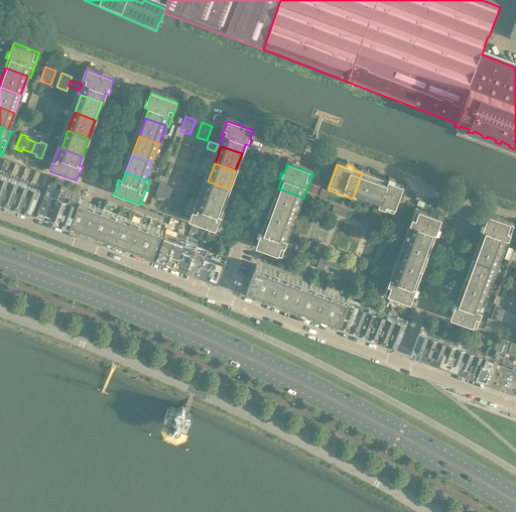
[(379,179),(368,175),(362,172),(354,196),(371,202),(379,179)]
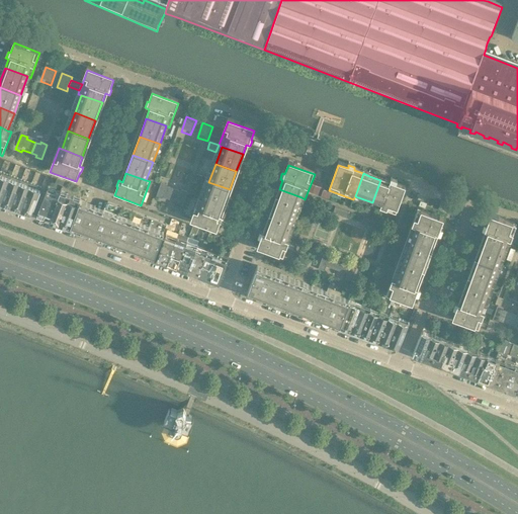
[(0,178),(0,205),(1,206),(10,182),(0,178)]
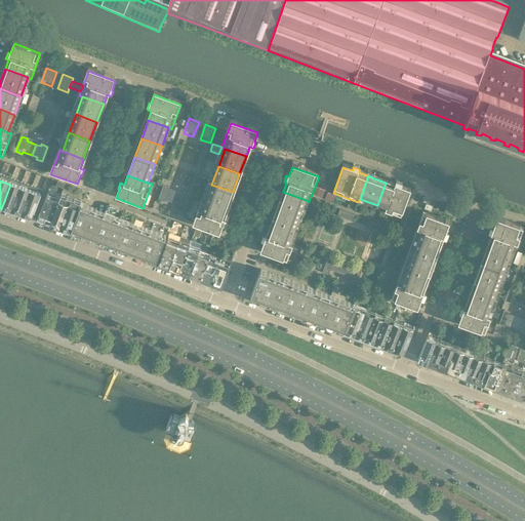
[(386,183),(377,205),(375,209),(401,218),(411,192),(401,188),(402,186),(396,184),(395,186),(386,183)]
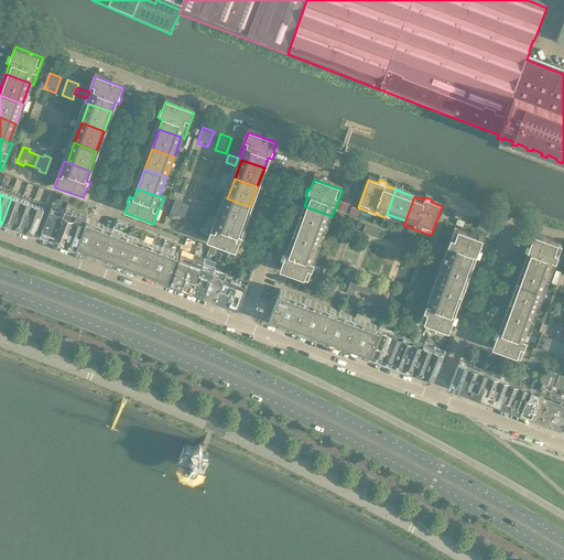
[(11,198),(1,225),(12,228),(22,203),(11,198)]
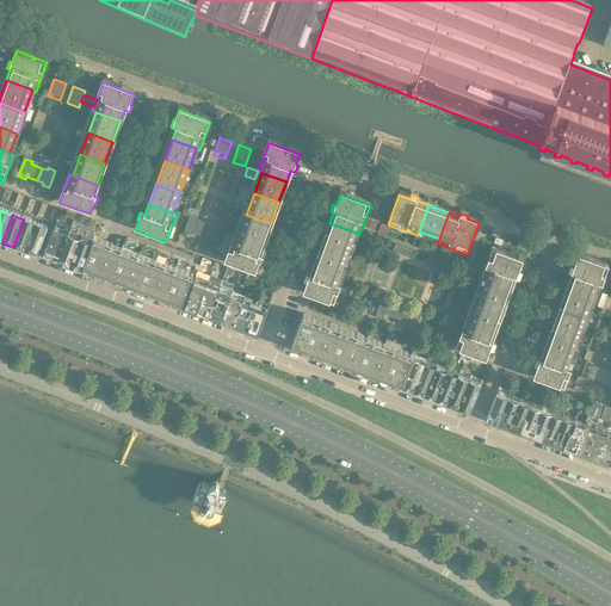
[(271,223),(246,215),(239,236),(263,246),(271,223)]
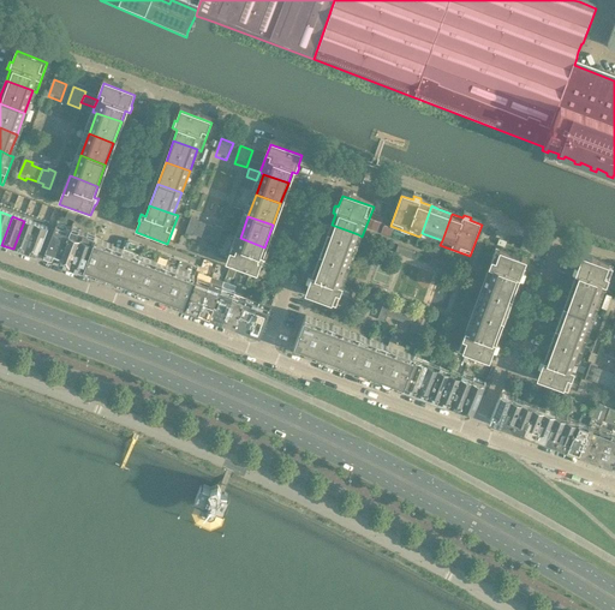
[(24,221),(13,249),(25,253),(36,225),(24,221)]
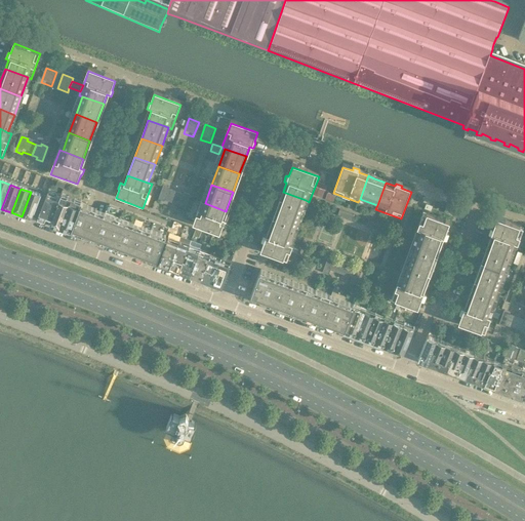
[(169,193),(169,191),(163,189),(158,203),(164,205),(165,203),(178,208),(178,210),(185,212),(190,198),(184,196),(183,198),(169,193)]
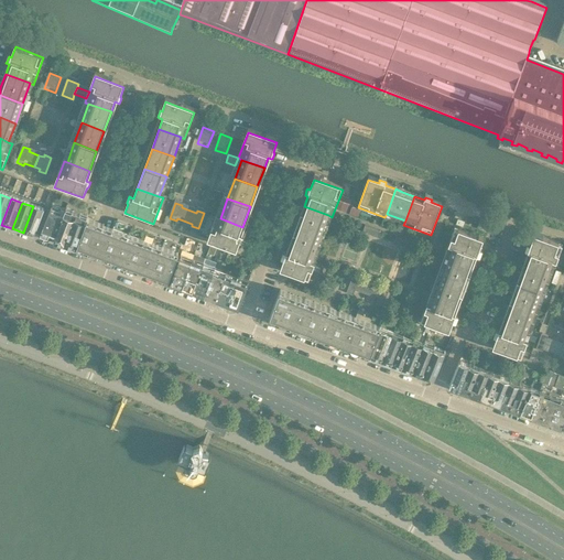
[(33,206),(23,233),(34,237),(44,211),(33,206)]
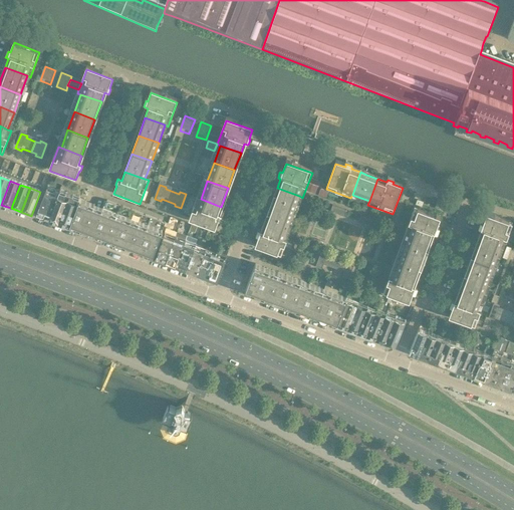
[(299,196),(277,188),(270,206),(293,214),(299,196)]
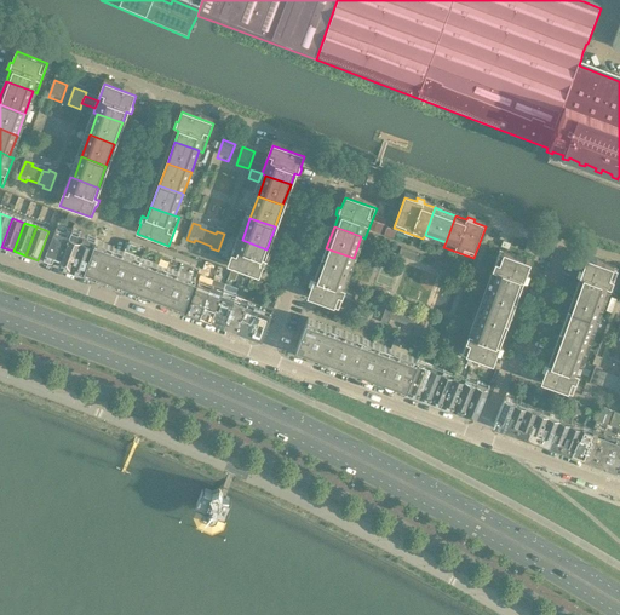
[(59,268),(72,234),(57,228),(44,262),(59,268)]
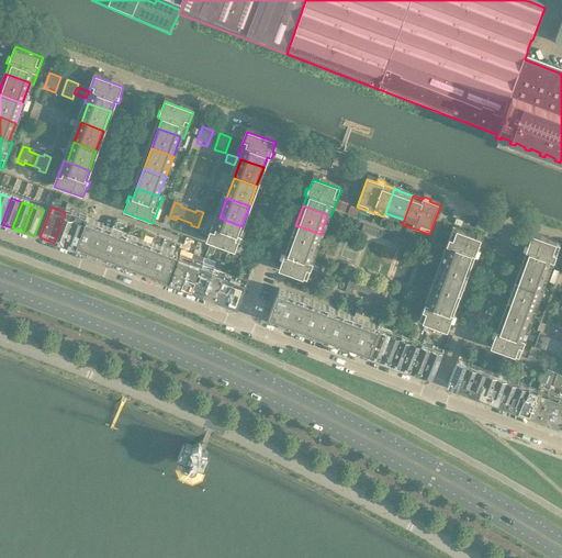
[(350,210),(348,216),(356,220),(359,213),(350,210)]
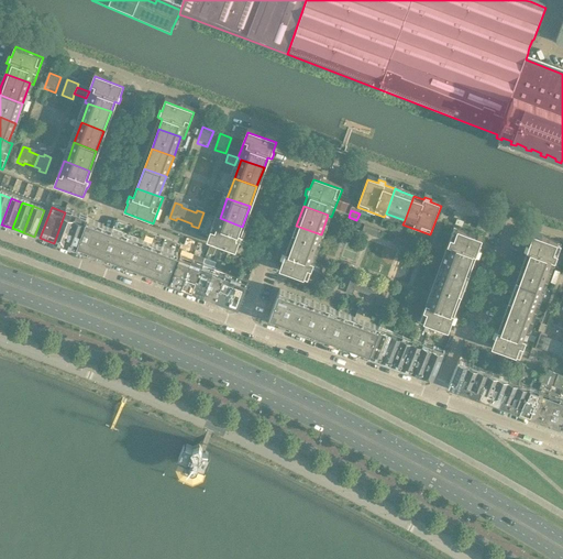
[(66,211),(65,212),(54,243),(75,251),(87,219),(66,211)]
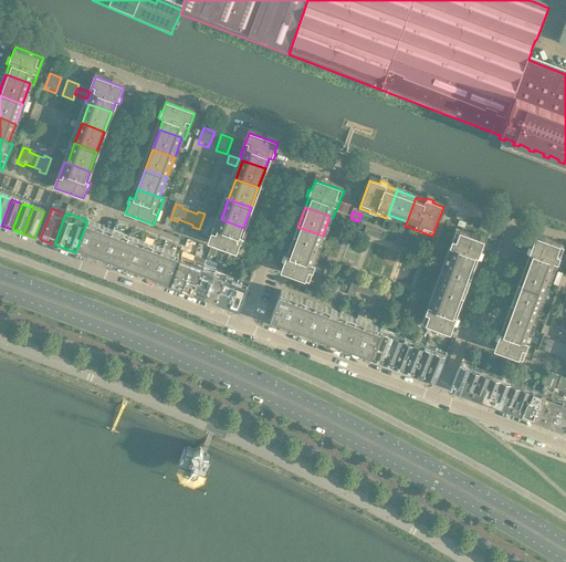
[(243,228),(221,219),(217,218),(208,245),(237,255),(240,245),(242,246),(244,239),(242,239),(240,238),(243,228)]
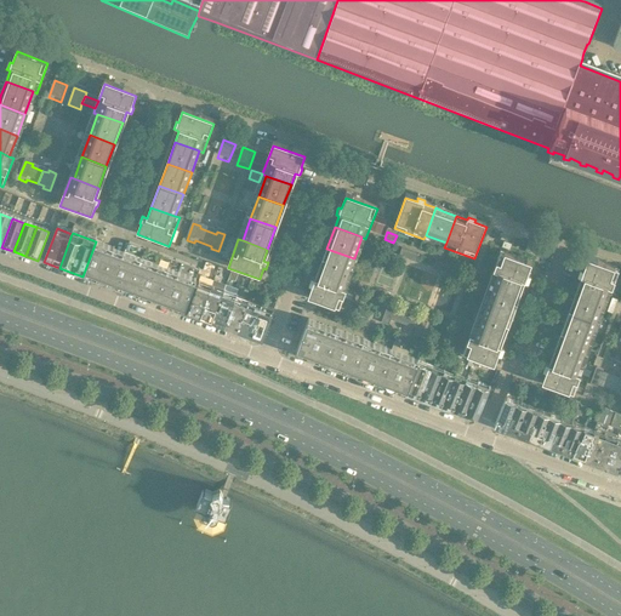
[(114,251),(96,244),(84,277),(102,284),(114,251)]
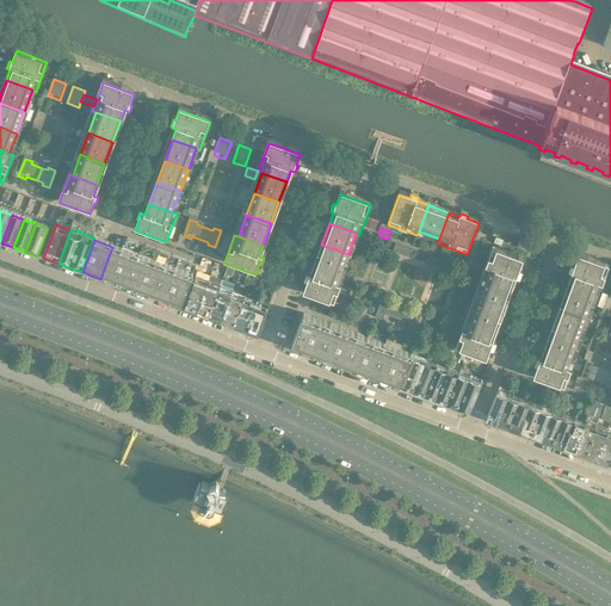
[(122,249),(112,247),(100,279),(127,289),(142,247),(127,242),(124,243),(122,249)]
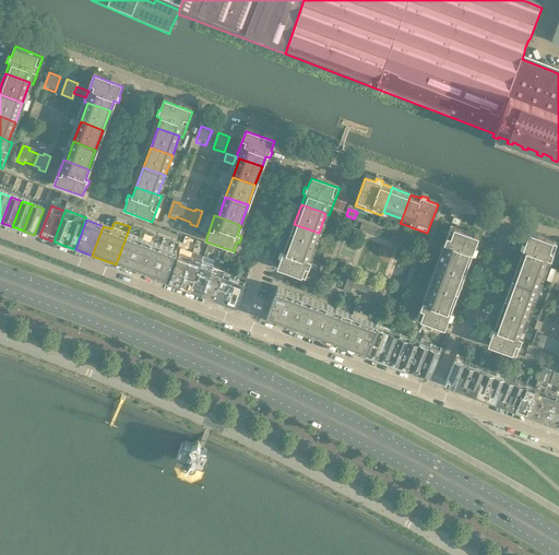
[(319,233),(294,224),(287,243),(311,251),(319,233)]
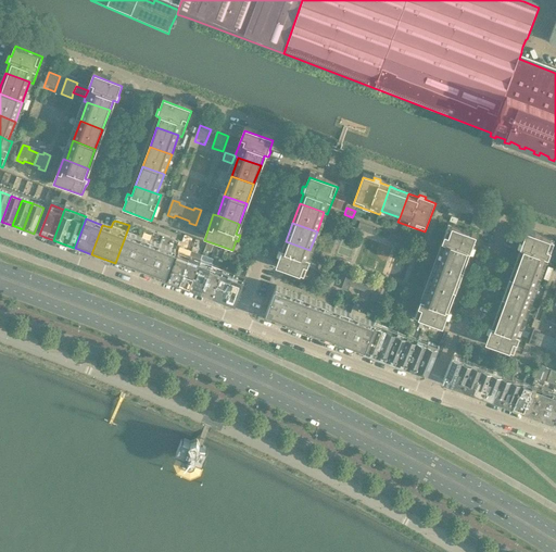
[(153,235),(129,225),(115,263),(139,272),(153,235)]
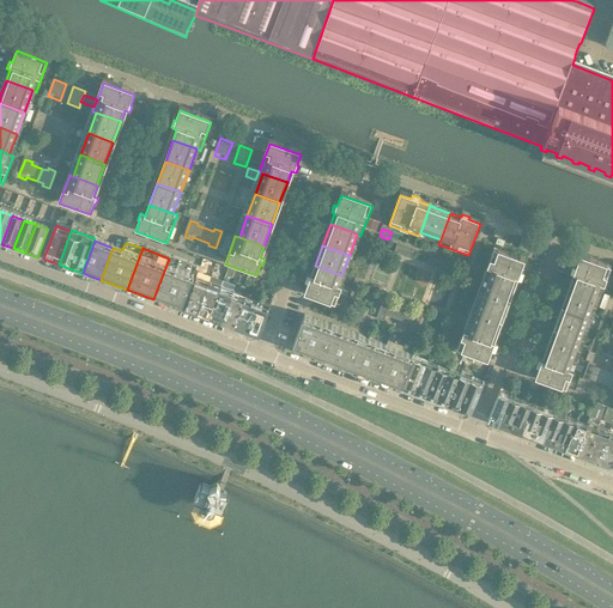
[(413,255),(396,249),(394,256),(411,262),(413,255)]
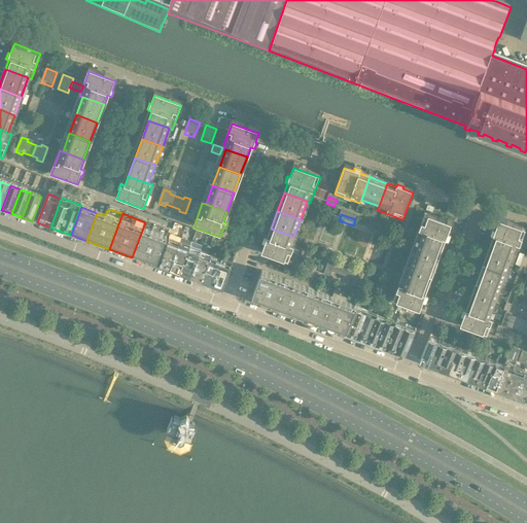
[(415,241),(419,242),(442,251),(446,241),(448,242),(450,236),(448,235),(451,225),(424,215),(415,241)]
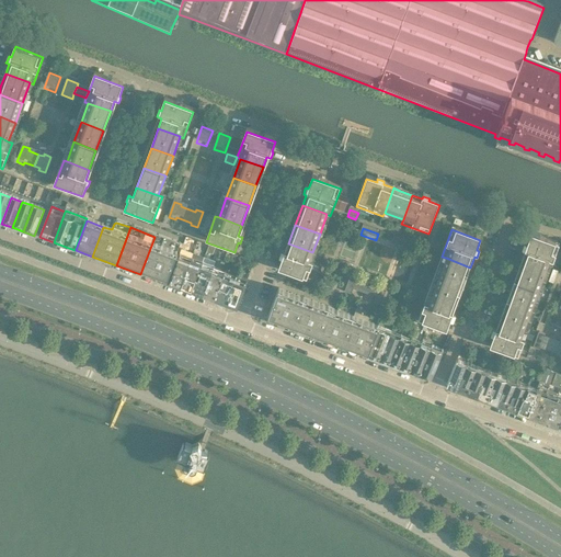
[(530,236),(527,246),(524,245),(524,246),(522,251),(525,252),(521,263),(546,272),(549,273),(559,247),(530,236)]
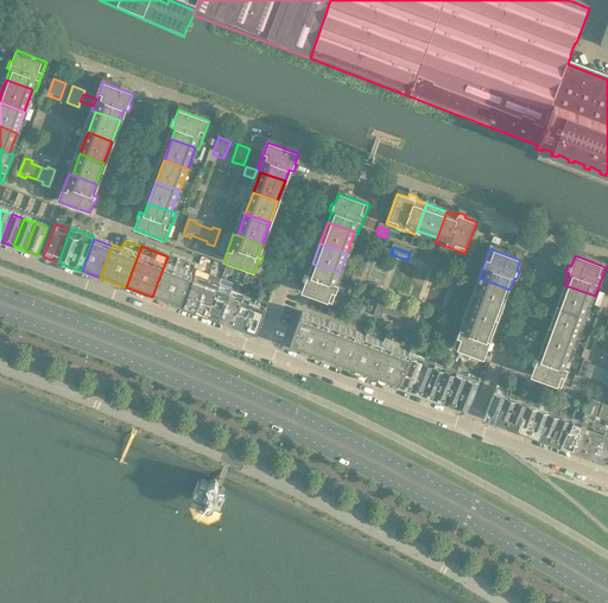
[(195,266),(168,256),(152,297),(181,308),(195,266)]
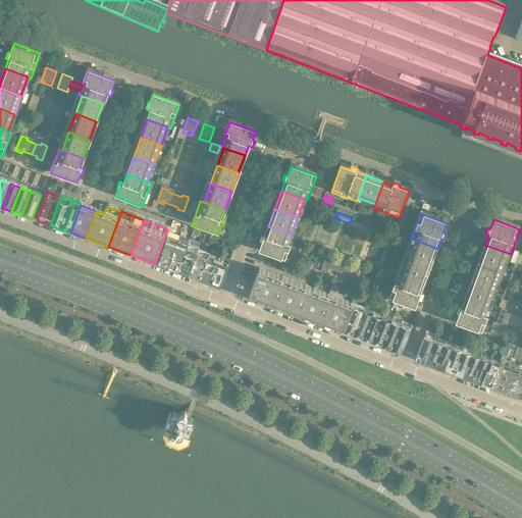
[(381,227),(366,222),(364,228),(378,234),(381,227)]
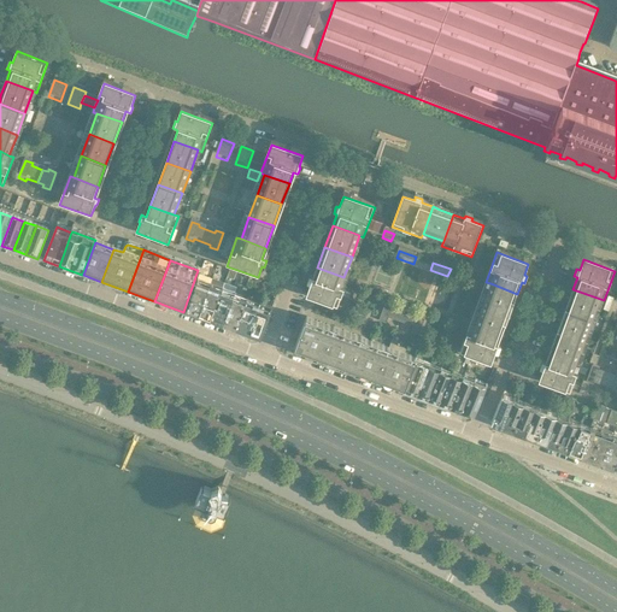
[(348,280),(344,277),(317,268),(312,280),(310,278),(307,286),(310,287),(306,298),(338,309),(348,280)]
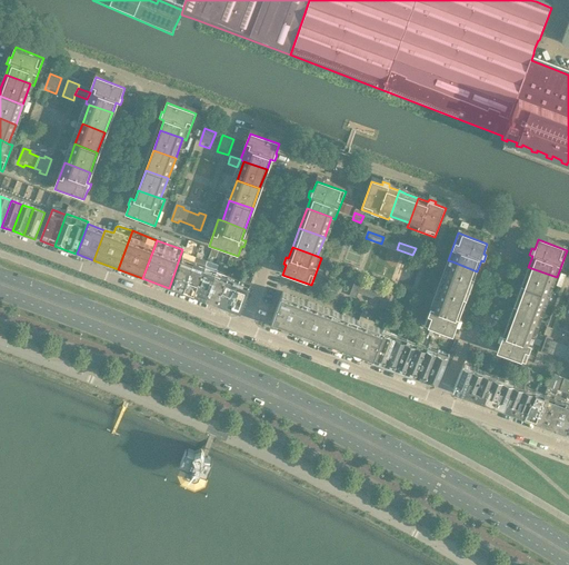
[(477,271),(452,261),(445,280),(470,290),(477,271)]
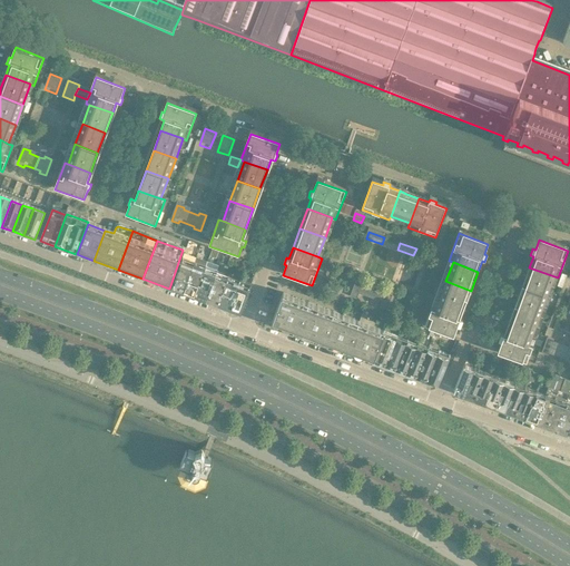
[(182,263),(172,290),(183,294),(184,292),(193,266),(182,263)]
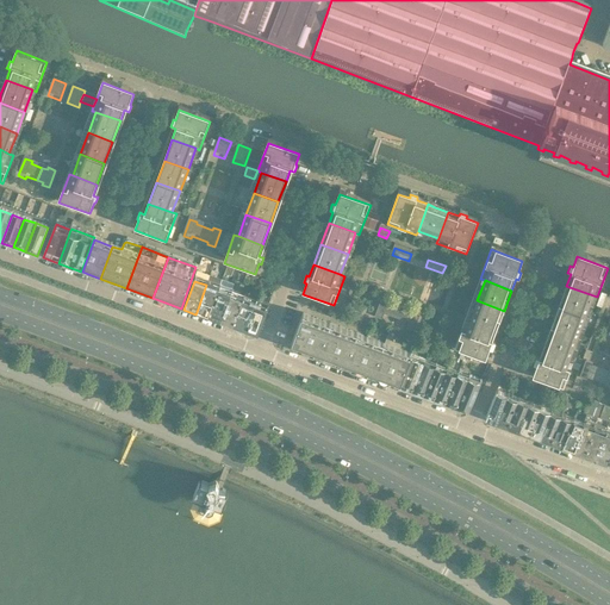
[(206,285),(197,312),(195,315),(207,318),(218,289),(206,285)]
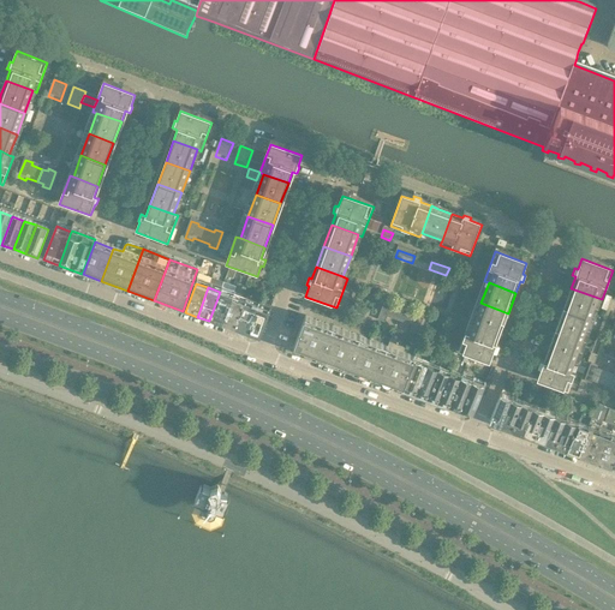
[(598,298),(571,288),(563,309),(590,318),(598,298)]
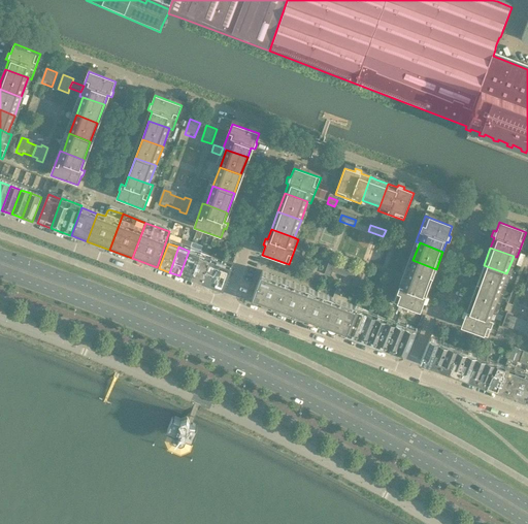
[(189,251),(179,275),(190,280),(199,255),(189,251)]
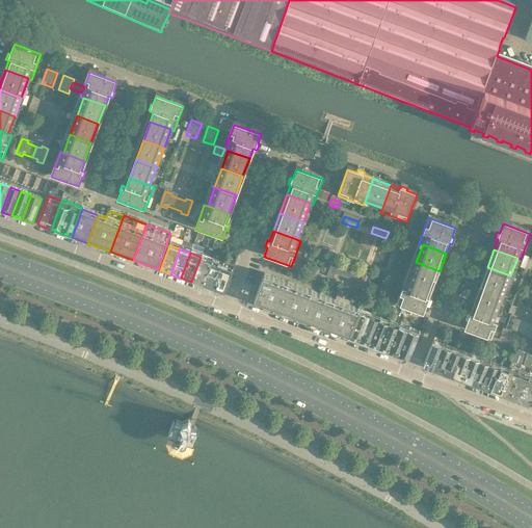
[(201,257),(191,282),(202,286),(211,261),(201,257)]
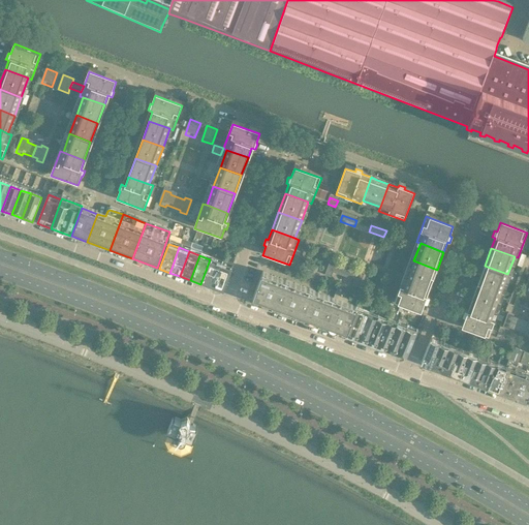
[(212,288),(221,264),(210,259),(200,284),(212,288)]
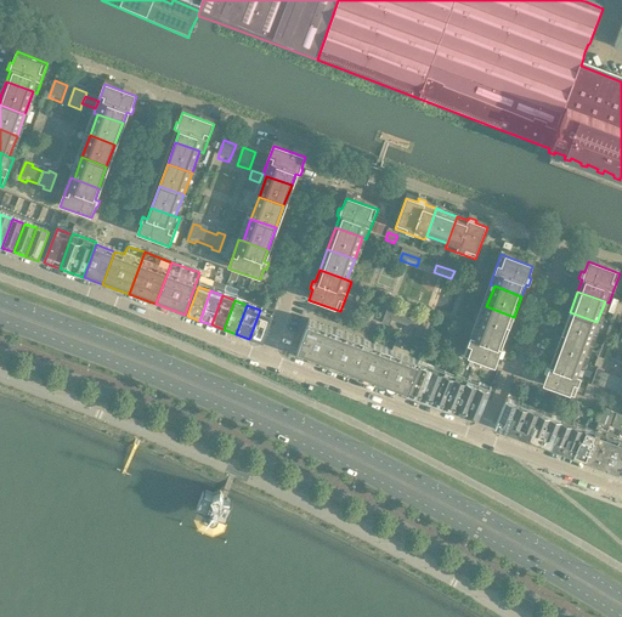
[(514,317),(486,306),(479,328),(505,338),(514,317)]
